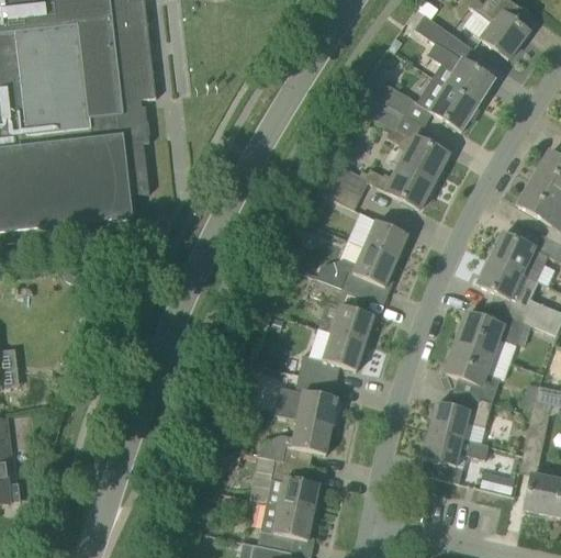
[(0,0),(0,232),(133,218),(131,194),(149,193),(144,144),(149,143),(146,107),(143,107),(142,99),(156,98),(156,96),(154,96),(143,1),(145,1),(145,0),(131,0),(0,0)]
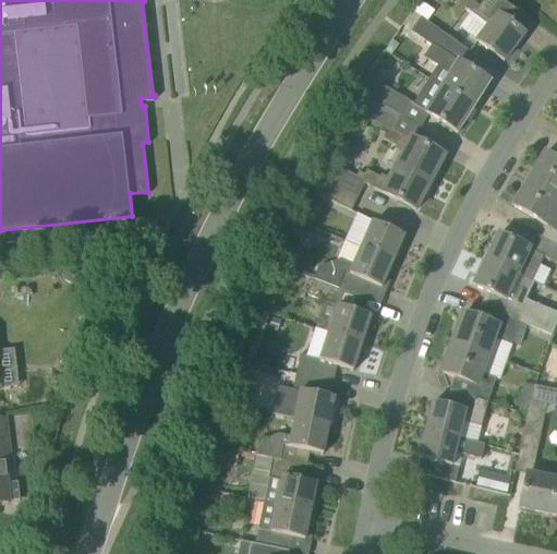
[(491,23),(479,38),(505,58),(525,31),(516,24),(525,12),(527,12),(517,4),(511,0),(470,0),(467,4),(472,9),(491,23)]
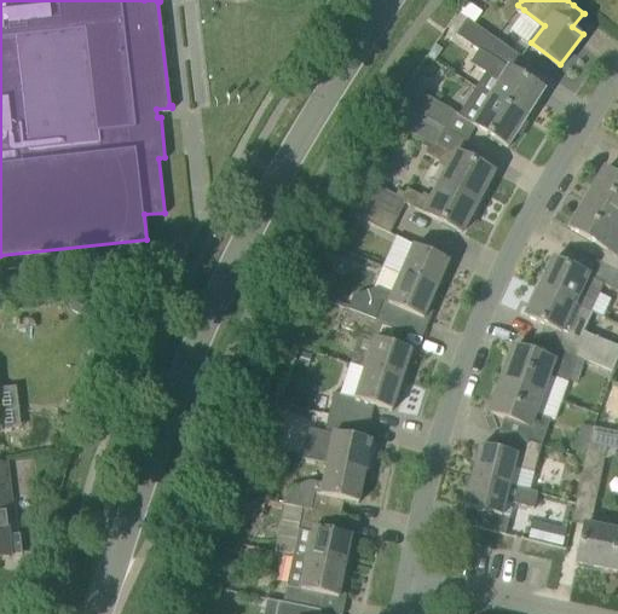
[(461,15),(452,27),(458,30),(457,32),(480,47),(472,61),(486,70),(501,80),(491,94),(526,117),(544,87),(514,67),(513,67),(490,52),(500,38),(468,17),(467,18),(461,15)]
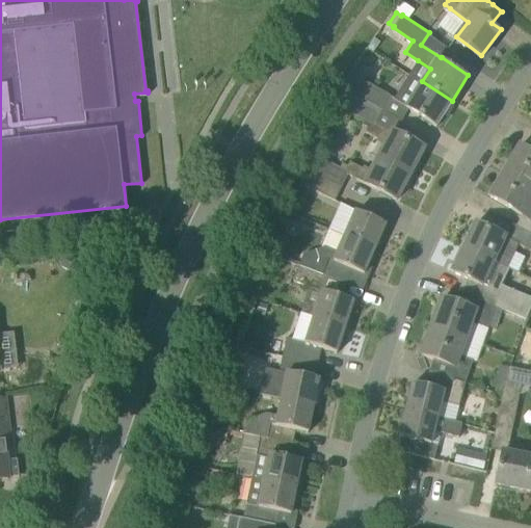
[(409,74),(394,97),(407,105),(408,106),(436,124),(452,101),(409,74)]
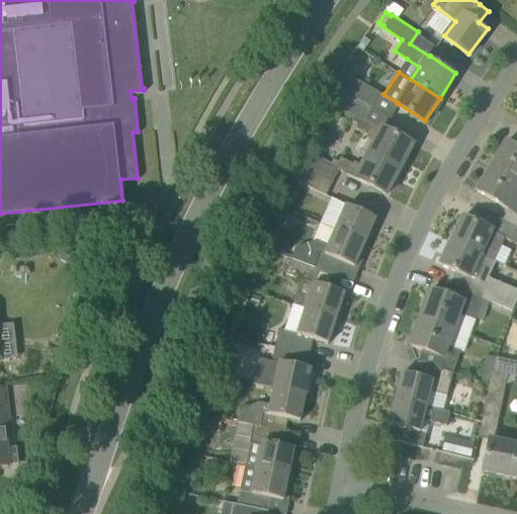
[(352,75),(344,89),(372,105),(380,91),(352,75)]
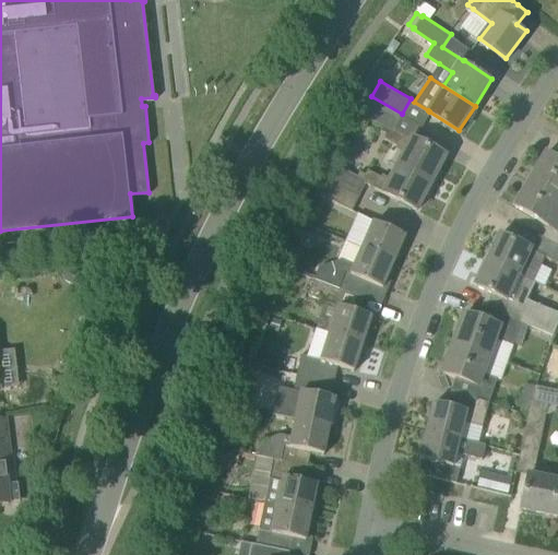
[(402,114),(371,96),(361,111),(384,124),(382,129),(388,132),(386,137),(399,143),(396,145),(405,150),(398,164),(431,181),(446,153),(415,138),(394,127),(402,114)]
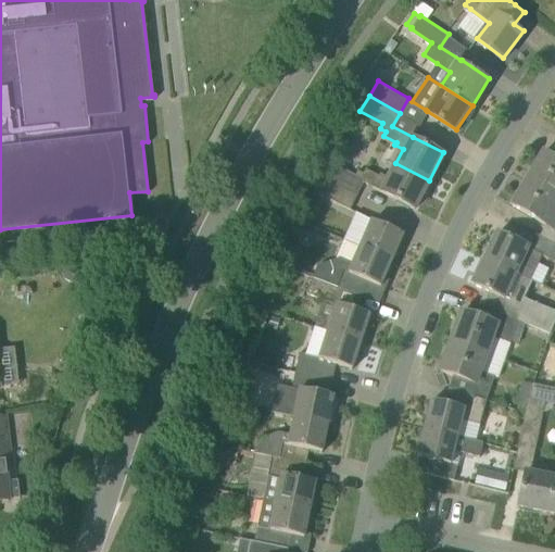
[(554,155),(543,150),(528,176),(554,191),(554,155)]
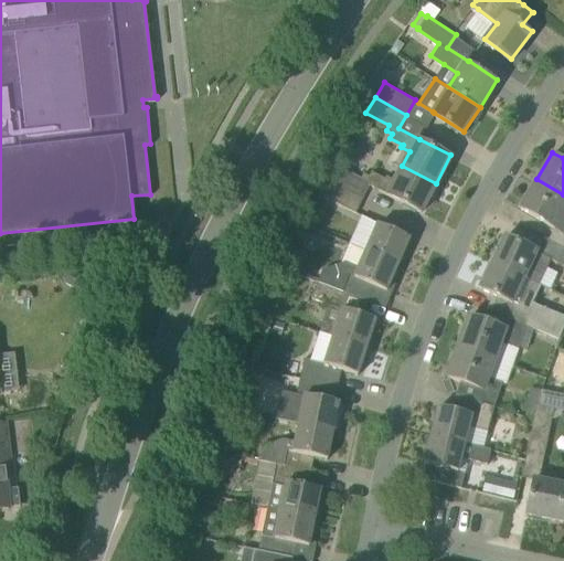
[(371,183),(389,192),(422,210),(436,183),(402,166),(396,177),(387,172),(385,176),(372,169),(370,175),(364,171),(362,177),(339,163),(330,180),(339,184),(364,197),(371,183)]
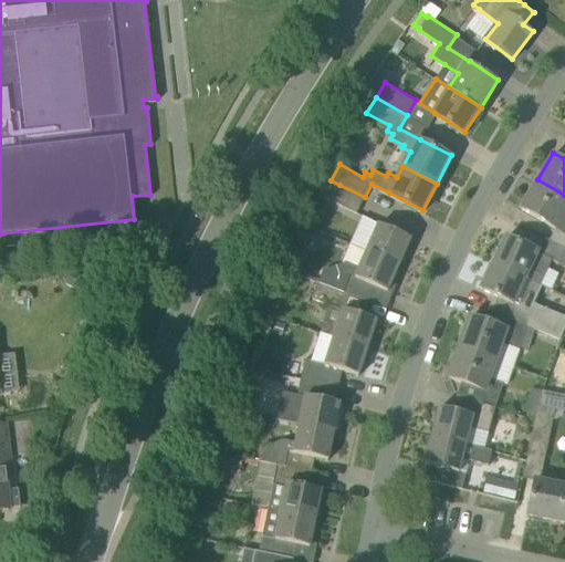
[(564,195),(537,179),(522,206),(556,227),(551,238),(564,246),(564,195)]
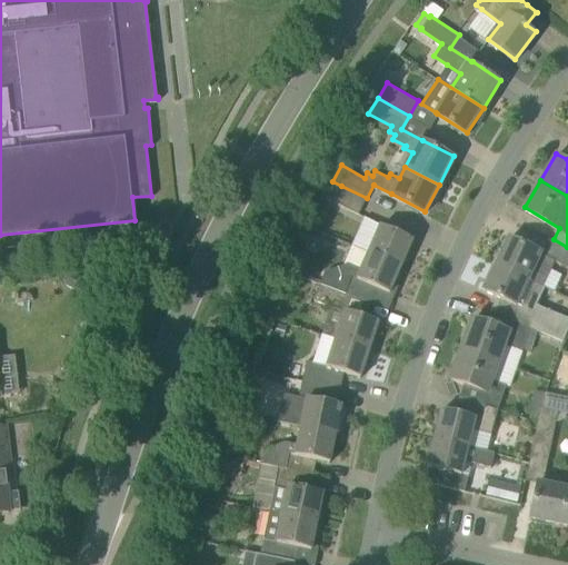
[(341,186),(335,199),(334,199),(359,212),(367,198),(341,186)]
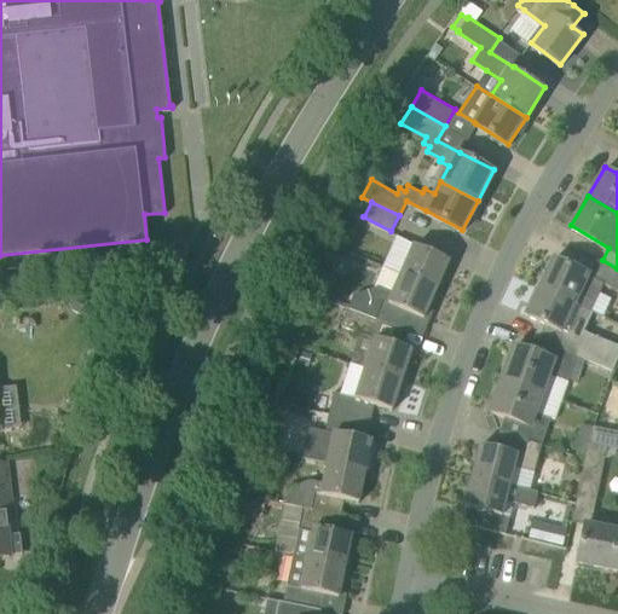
[(450,259),(415,243),(402,273),(437,288),(450,259)]
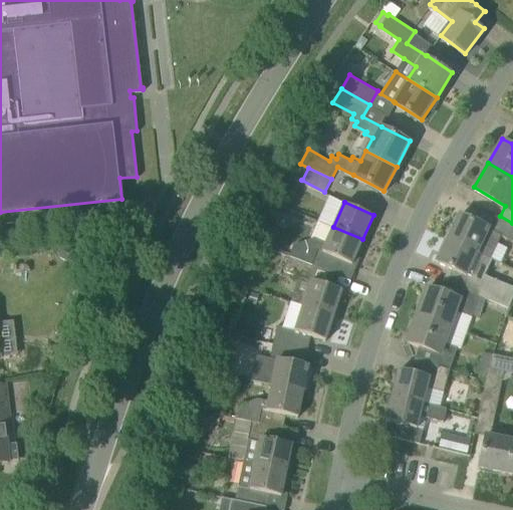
[(449,237),(490,257),(491,255),(498,241),(501,234),(512,239),(512,223),(500,216),(492,228),(489,226),(476,220),(460,213),(449,237)]
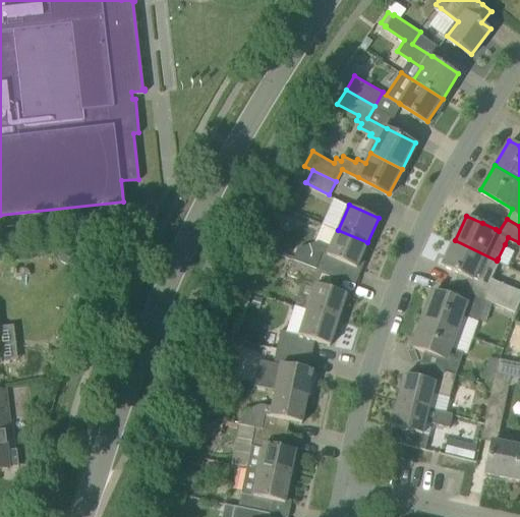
[(338,230),(332,244),(321,239),(298,246),(294,259),(340,276),(345,262),(357,267),(367,242),(338,230)]
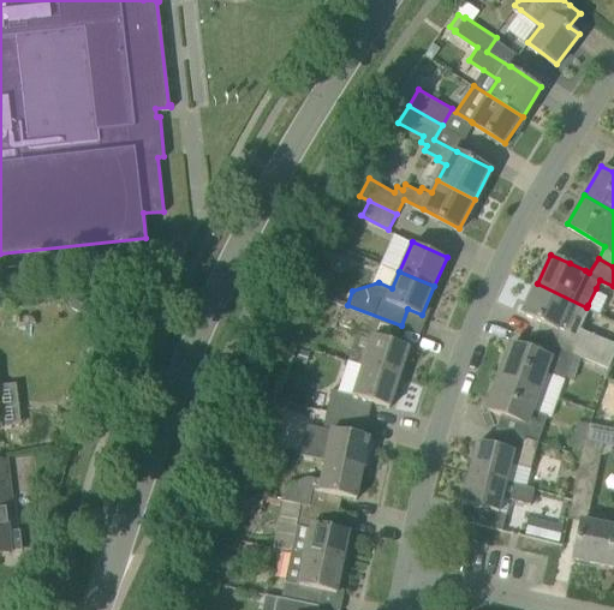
[(553,326),(546,340),(570,351),(572,352),(609,365),(613,353),(613,341),(580,328),(589,309),(586,308),(537,283),(524,311),(553,326)]
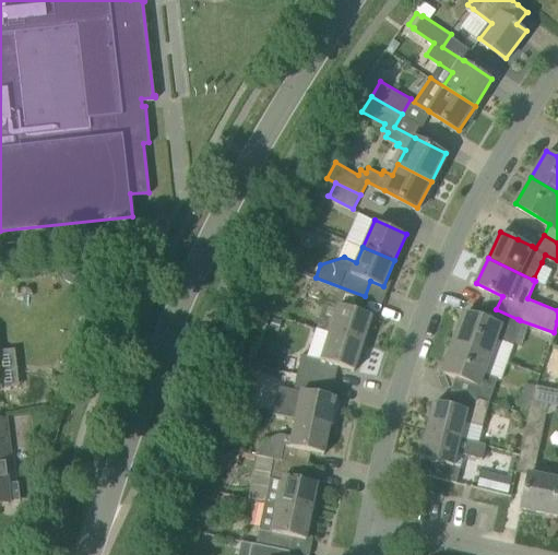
[(64,272),(64,273),(64,274),(66,274),(66,275),(66,276),(67,278),(68,279),(69,280),(70,280),(70,281),(71,281),(72,281),(73,281),(74,281),(75,281),(76,281),(76,280),(78,280),(79,279),(80,278),(81,276),(81,275),(81,274),(82,273),(82,272),(82,271),(81,270),(81,269),(81,268),(80,268),(80,267),(79,267),(79,266),(78,266),(76,264),(75,264),(74,264),(73,264),(72,264),(71,264),(70,264),(69,266),(68,266),(68,267),(67,267),(67,268),(66,269),(66,270),(64,271),(64,272)]
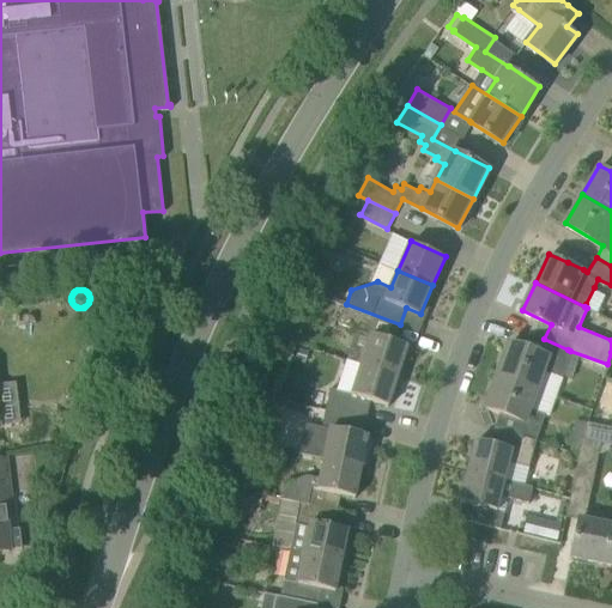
[(400,324),(346,304),(339,321),(358,328),(347,358),(399,375),(408,344),(394,340),(400,324)]
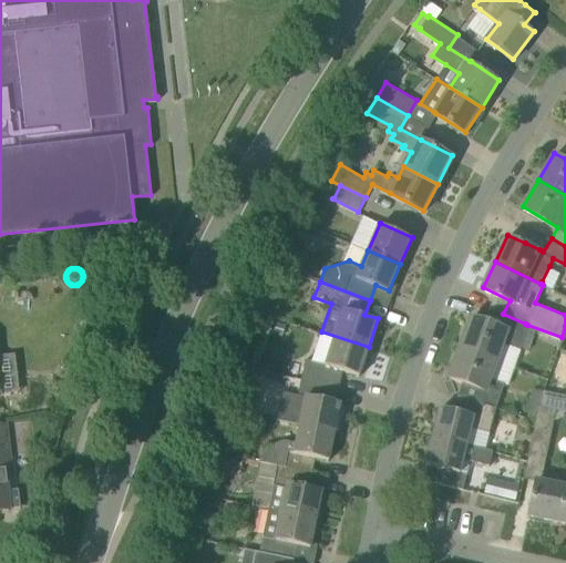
[(503,343),(517,347),(518,344),(525,324),(503,314),(490,307),(489,307),(483,320),(477,318),(471,316),(460,347),(496,360),(503,343)]
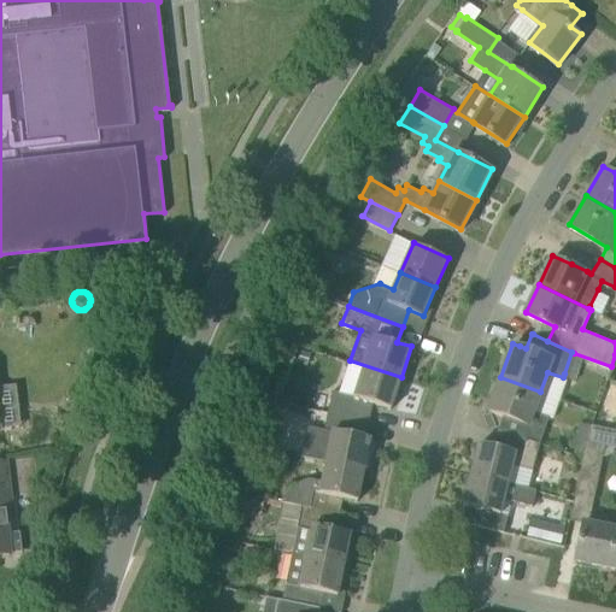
[(391,407),(402,377),(350,360),(340,390),(333,389),(329,411),(341,413),(370,419),(374,401),(391,407)]
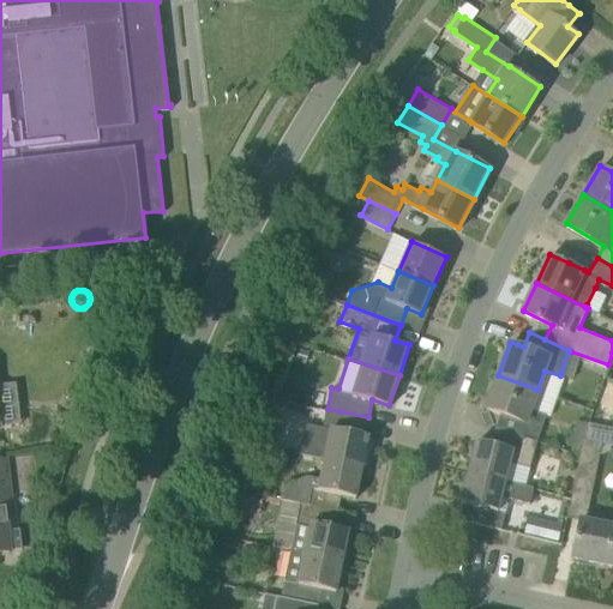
[(502,411),(497,426),(526,434),(538,438),(547,412),(532,406),(538,390),(498,375),(486,406),(502,411)]
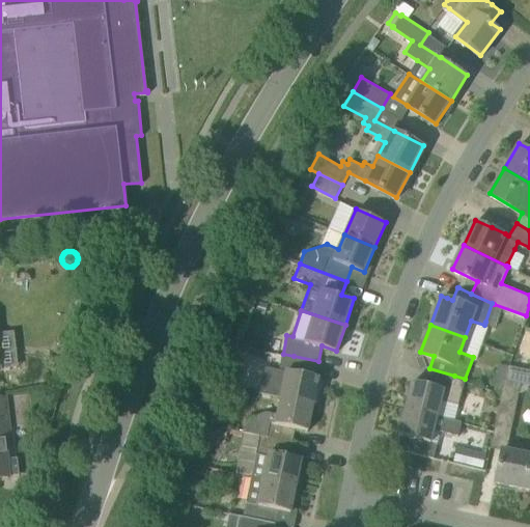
[(260,391),(281,396),(281,395),(313,403),(319,376),(315,375),(318,361),(283,354),(280,368),(266,365),(260,391)]
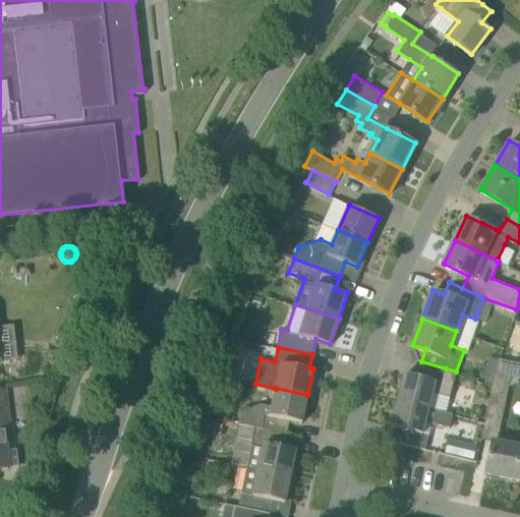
[(493,384),(496,371),(499,357),(489,355),(483,382),(493,384)]
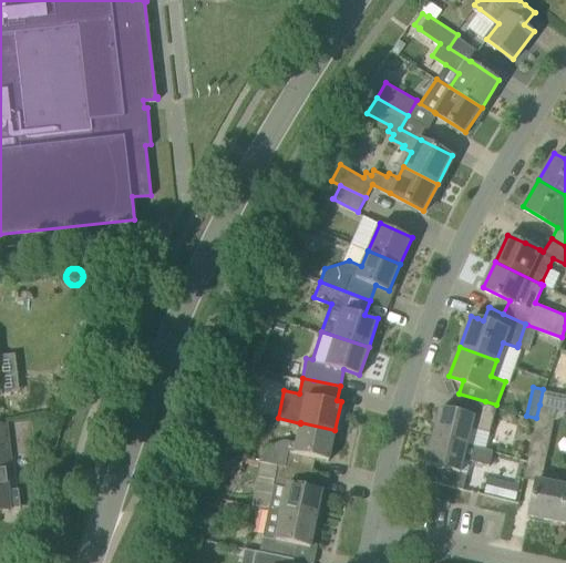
[(440,406),(433,434),(489,449),(489,448),(493,432),(490,431),(496,405),(485,401),(459,393),(453,409),(440,406)]
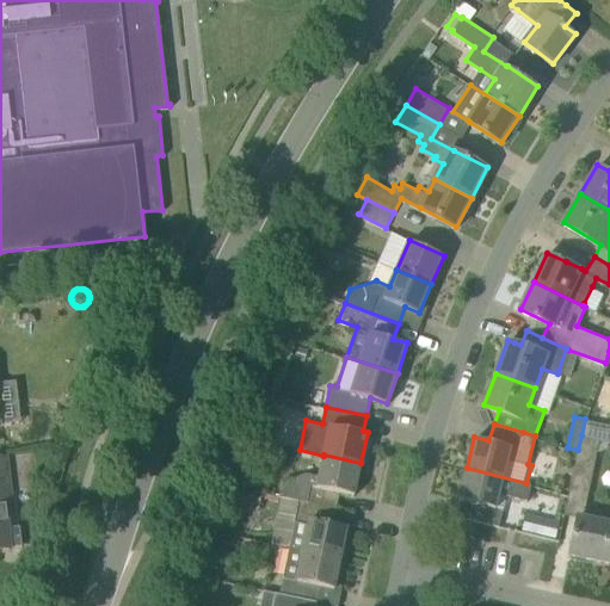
[(578,450),(566,508),(584,513),(599,439),(581,436),(578,450)]
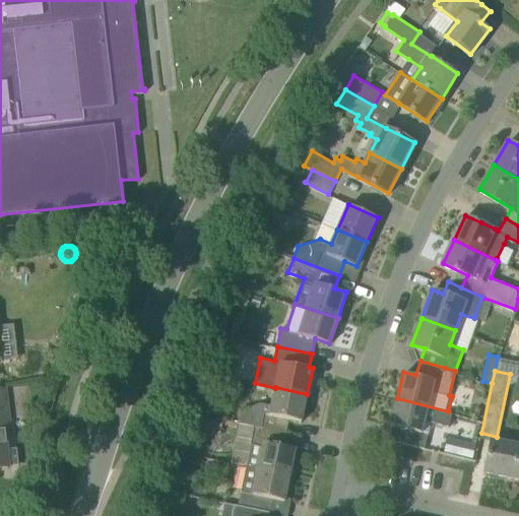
[(0,465),(9,464),(9,463),(18,462),(16,447),(7,448),(4,414),(9,414),(6,387),(0,387),(0,465)]
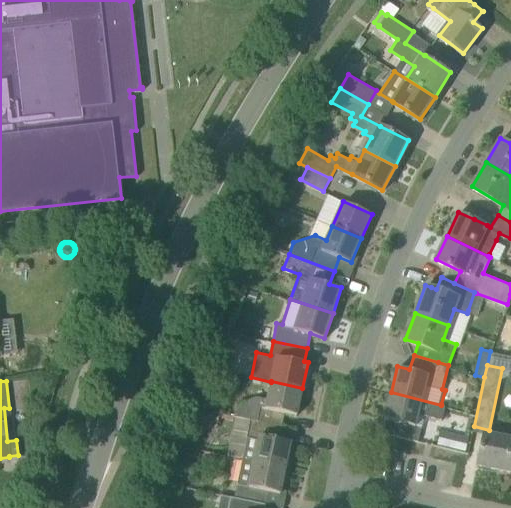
[(234,415),(251,418),(252,418),(283,424),(285,411),(297,414),(302,388),(271,381),(271,382),(268,397),(257,395),(237,403),(234,415)]
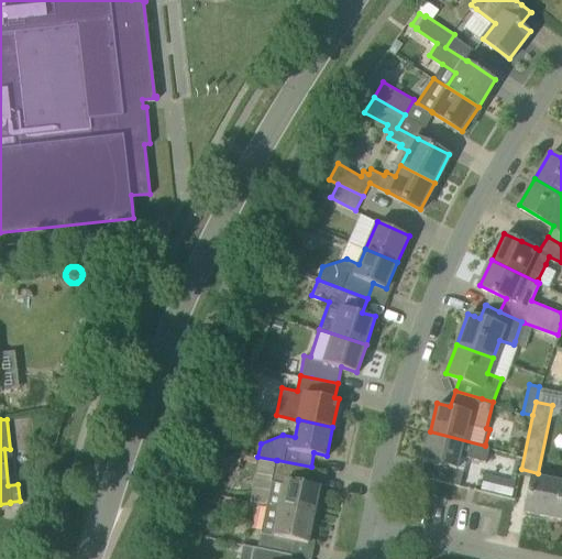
[(489,446),(485,445),(485,446),(430,431),(423,459),(425,460),(421,474),(460,484),(464,468),(458,466),(461,453),(486,460),(489,446)]
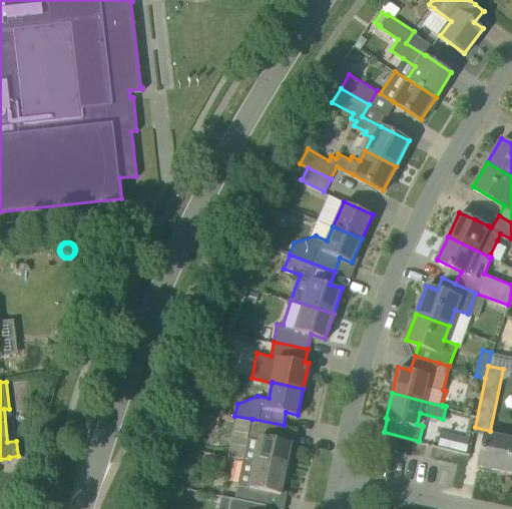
[(256,460),(287,467),(292,441),(281,439),(284,425),(252,419),(251,419),(243,458),(256,460)]
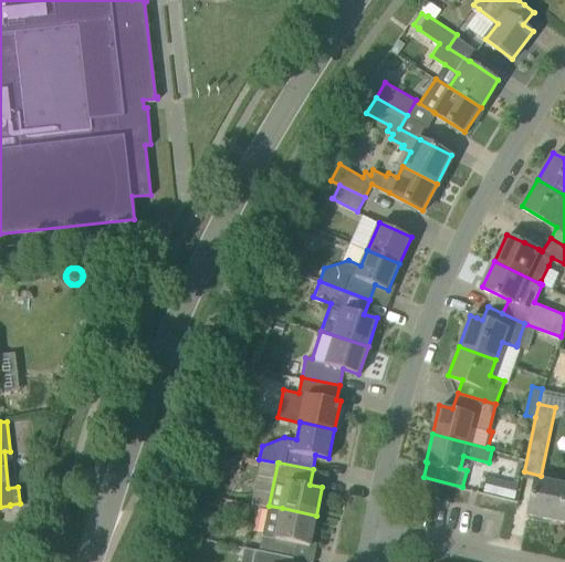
[(488,475),(485,490),(519,495),(520,479),(488,475)]
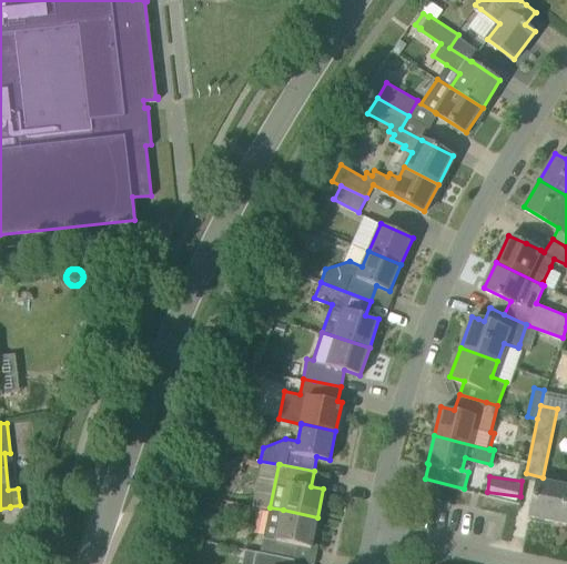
[(560,521),(566,492),(566,486),(537,480),(530,514),(560,521)]
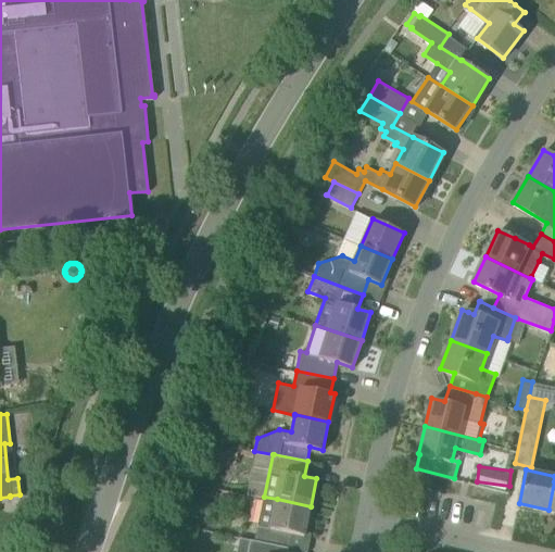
[(264,497),(255,539),(289,546),(292,532),(304,535),(311,506),(277,499),(264,497)]
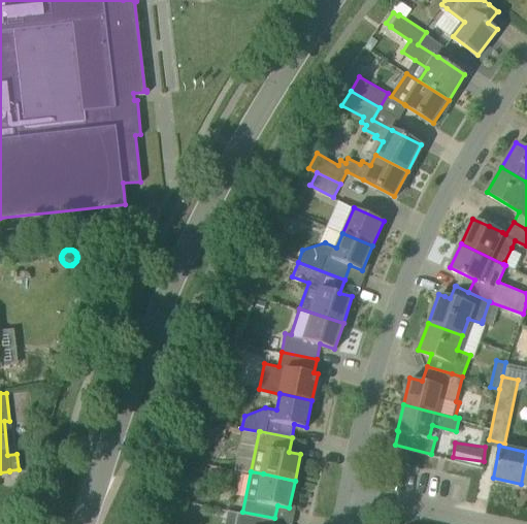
[(272,523),(274,518),(242,512),(238,511),(235,523),(272,523)]
